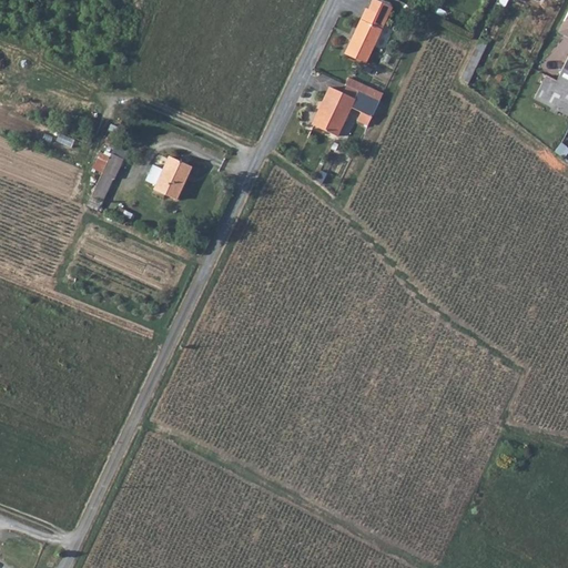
[(378,0),(368,0),(366,7),(385,16),(389,6),(378,0)]
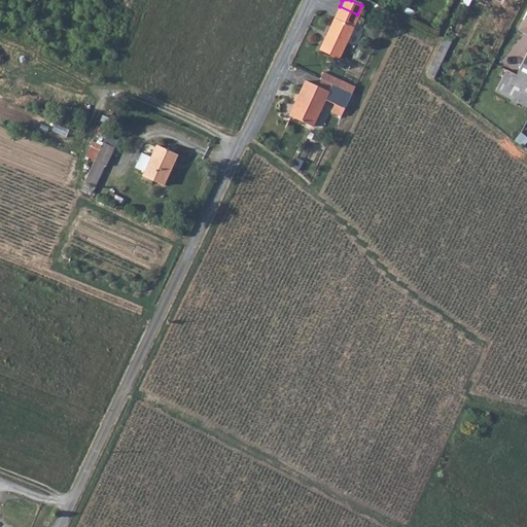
[(466,9),(470,0),(461,0),(459,6),(466,9)]
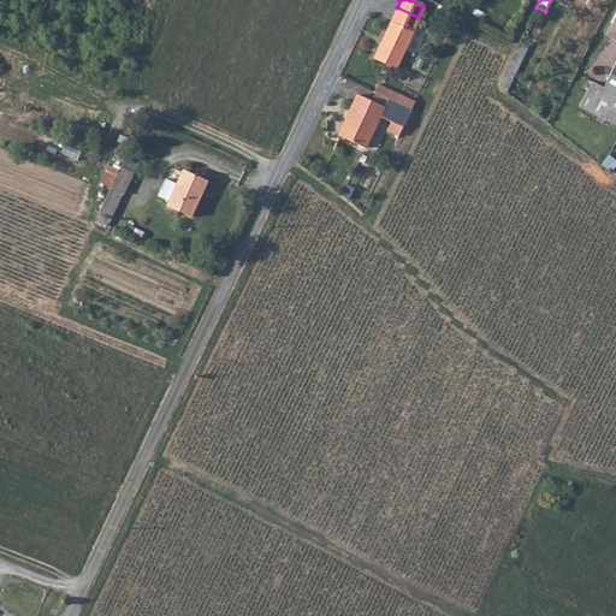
[(394,6),(371,55),(394,66),(418,17),(397,7),(394,6)]
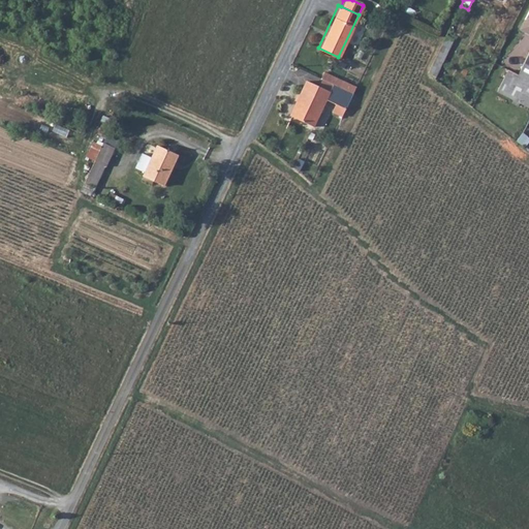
[(453,40),(446,37),(428,73),(434,79),(453,40)]
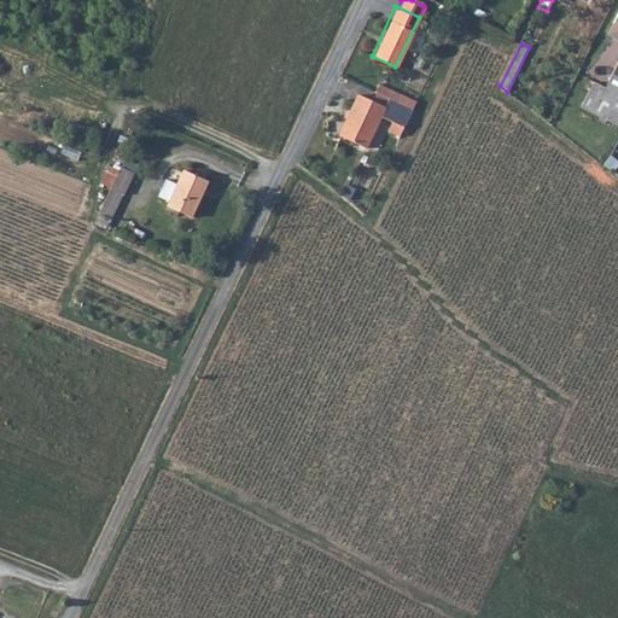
[(593,85),(581,109),(617,127),(617,62),(604,89),(593,85)]
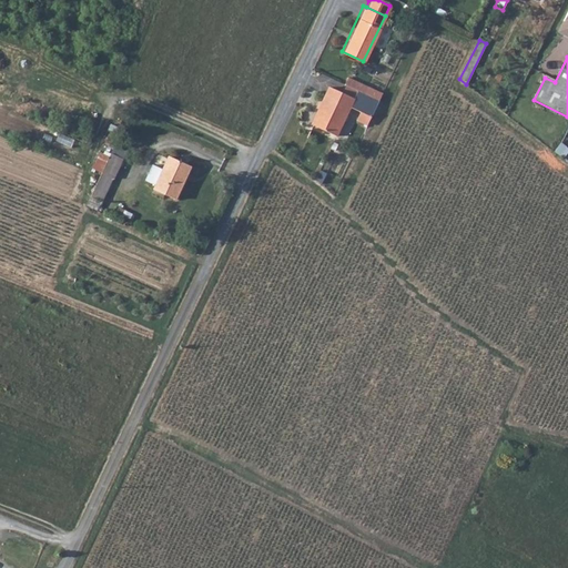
[(366,92),(371,84),(346,72),(343,81),(357,88),(366,92)]
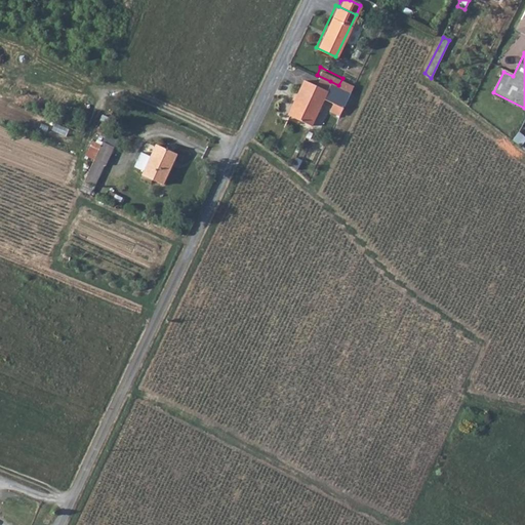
[(350,90),(353,83),(342,78),(338,85),(350,90)]
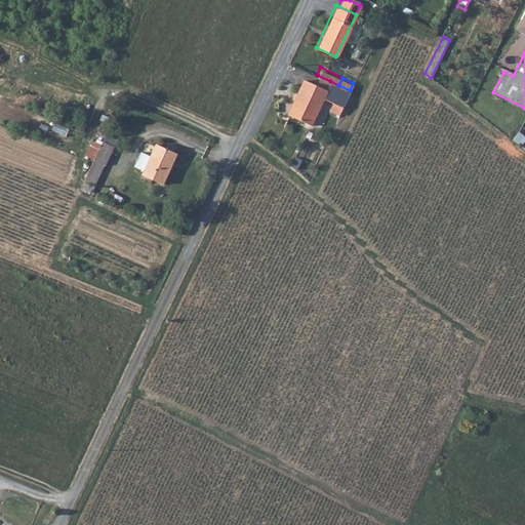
[(338,85),(330,81),(326,89),(305,79),(288,113),(311,123),(323,95),(342,105),(350,90),(338,85)]
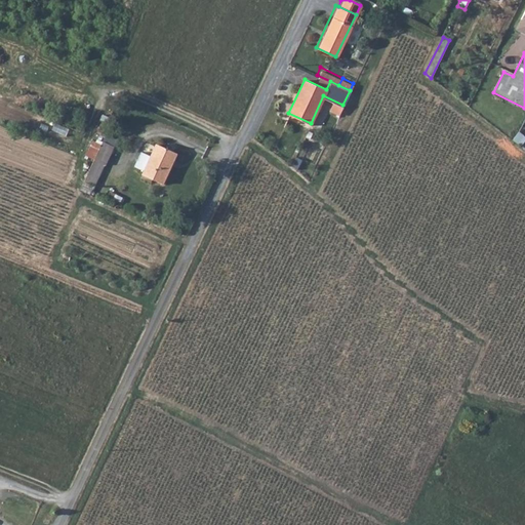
[(95,185),(110,145),(90,137),(83,155),(91,158),(82,180),(95,185)]
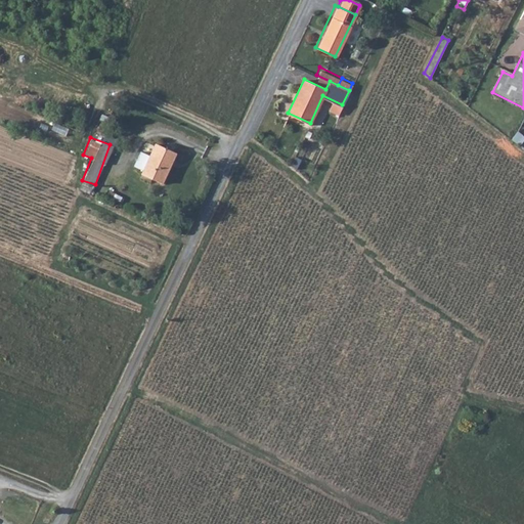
[(158,144),(143,174),(163,183),(177,154),(158,144)]
